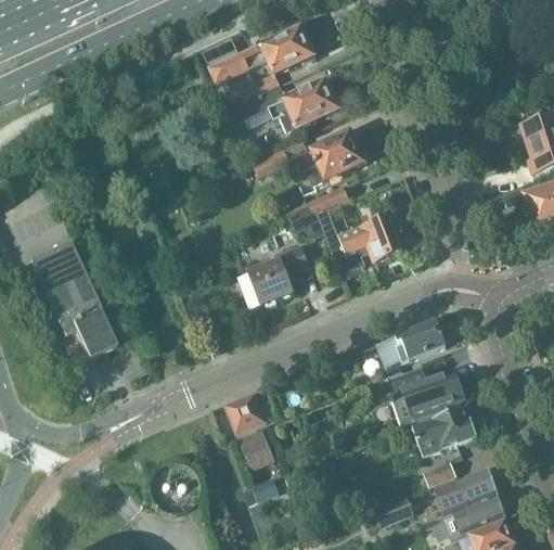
[(494,0),(495,1),(498,0),(500,0),(505,11),(529,0),(494,0)]
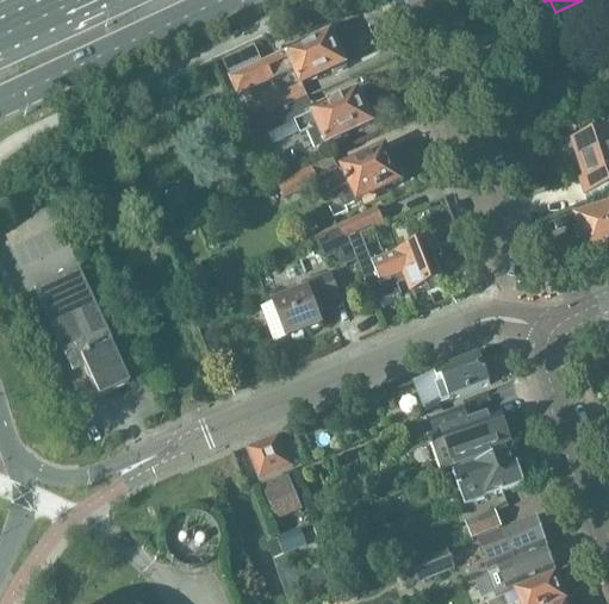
[(266,60),(263,57),(228,73),(235,91),(272,75),(294,64),(302,80),(333,67),(334,69),(346,64),(345,61),(346,60),(337,42),(336,42),(331,31),(309,41),(306,37),(297,41),(298,44),(287,49),(287,50),(266,60)]
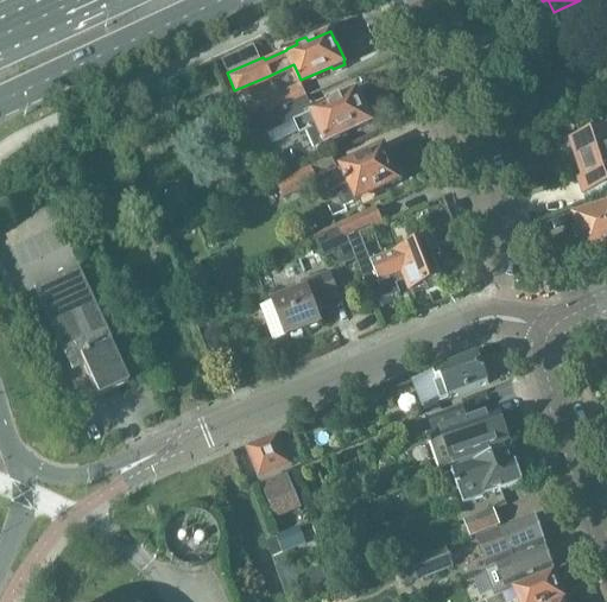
[(301,96),(246,121),(253,135),(292,118),(298,131),(305,127),(314,145),(334,135),(335,139),(347,134),(346,131),(371,119),(370,115),(372,114),(367,102),(364,103),(362,101),(362,100),(358,89),(334,99),(333,96),(322,101),(323,103),(307,111),(301,96)]
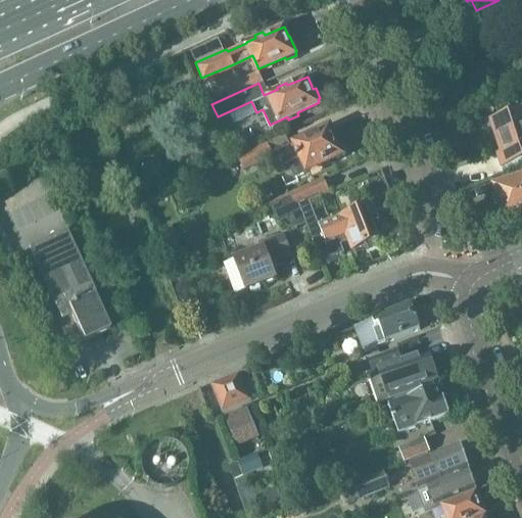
[(521,105),(490,115),(502,148),(500,149),(505,161),(521,155),(521,105)]
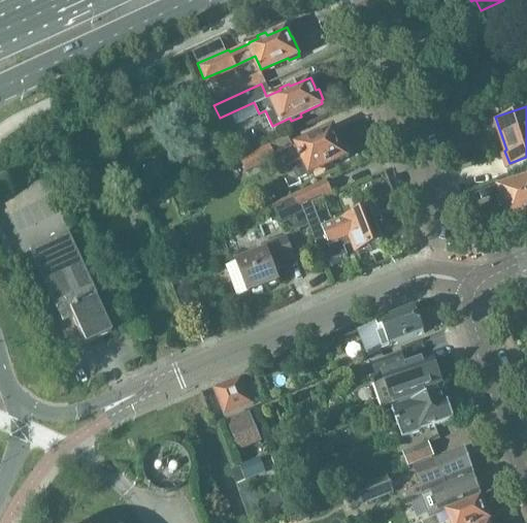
[(333,127),(282,151),(288,164),(293,162),(299,175),(348,152),(341,138),(339,139),(333,127)]
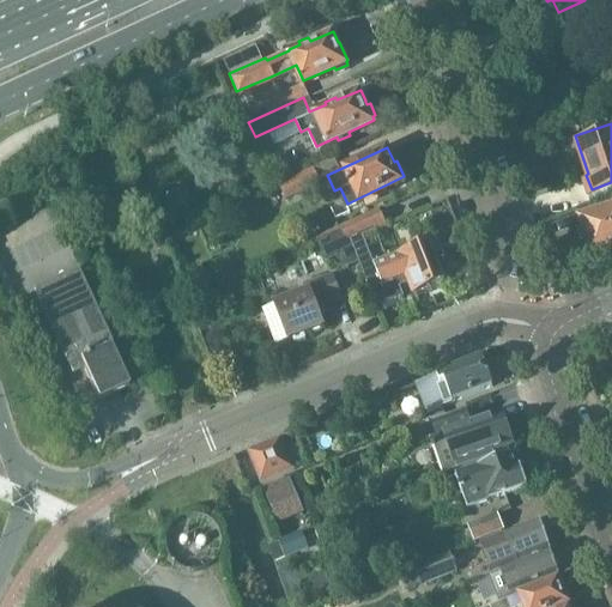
[(314,165),(280,180),(286,194),(321,178),(321,177),(320,178),(314,165)]
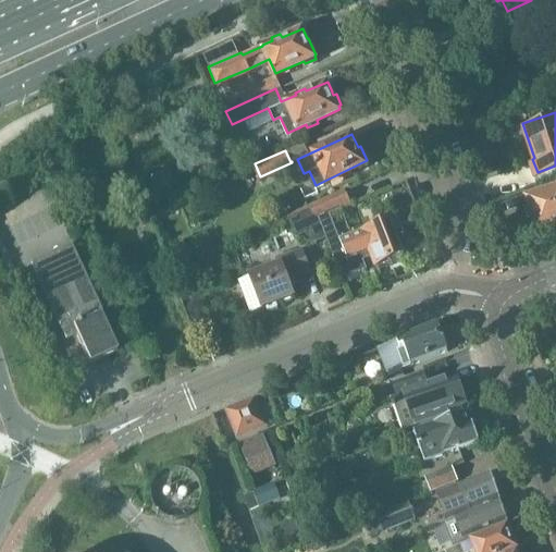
[(554,225),(555,224),(555,185),(526,195),(527,200),(523,201),(527,212),(531,211),(538,231),(542,230),(543,234),(555,231),(554,225)]
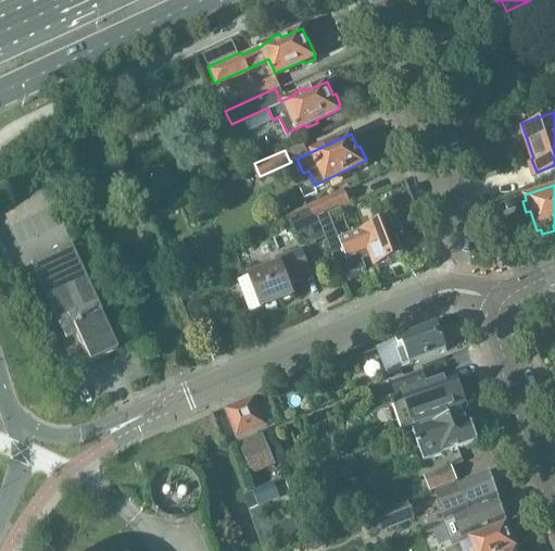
[(343,187),(311,202),(316,215),(318,215),(340,204),(350,200),(343,187)]
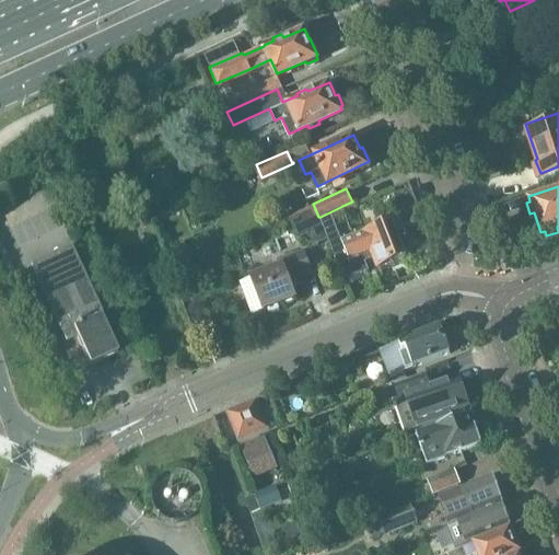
[(313,204),(289,215),(297,234),(311,229),(316,240),(328,235),(325,229),(323,220),(321,217),(318,217),(313,204)]
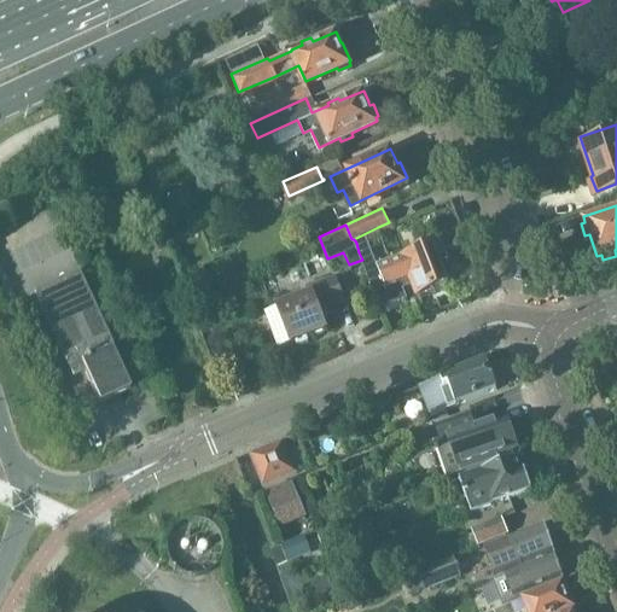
[(434,239),(365,266),(372,286),(376,285),(383,303),(407,293),(401,281),(411,278),(415,291),(448,278),(434,239)]
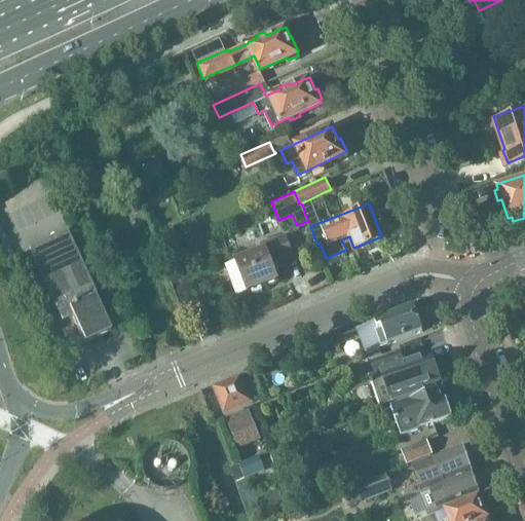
[(66,228),(28,245),(61,318),(71,312),(84,339),(110,328),(99,304),(101,303),(92,285),(66,228)]
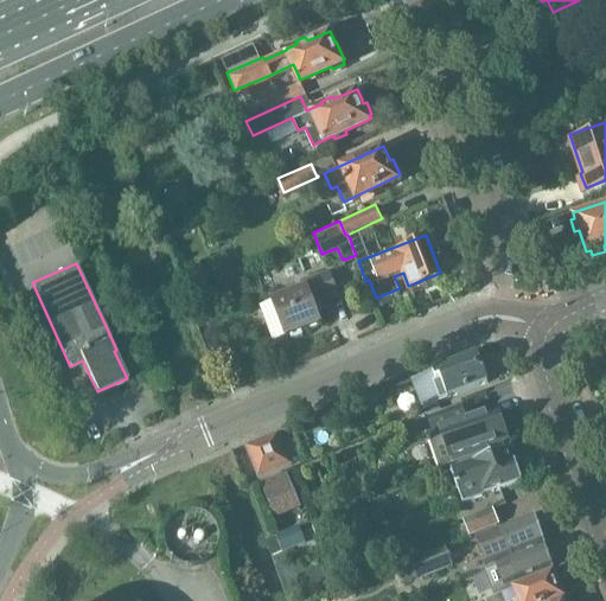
[(272,296),(260,301),(273,338),(286,333),(289,331),(291,334),(301,330),(300,327),(320,319),(313,300),(338,291),(335,280),(330,268),(311,275),(300,279),(303,285),(272,296)]
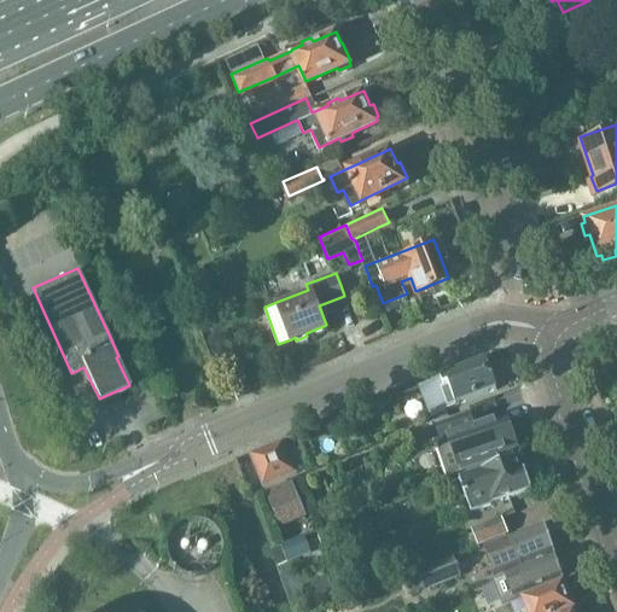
[(207,313),(195,316),(198,331),(211,327),(207,313)]
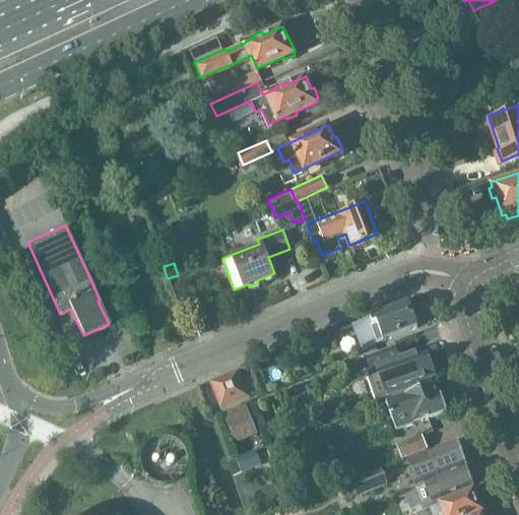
[(352,322),(362,346),(417,323),(408,299),(352,322)]
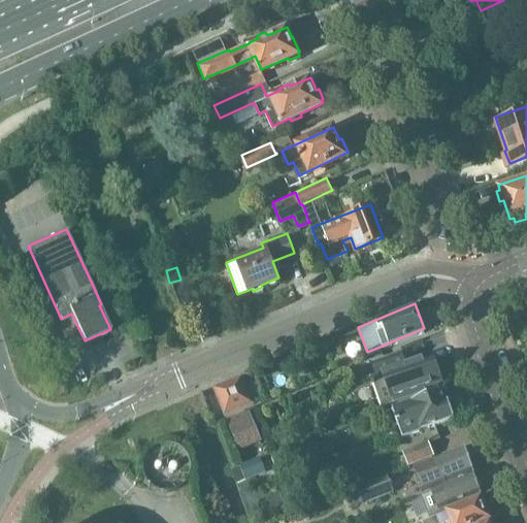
[(400,351),(372,360),(379,376),(385,373),(394,400),(426,389),(424,384),(440,378),(432,354),(404,363),(400,351)]
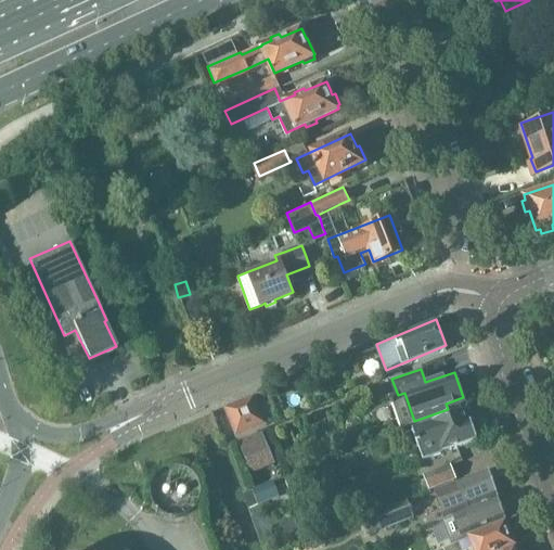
[(254,392),(223,405),(224,407),(234,430),(235,434),(266,422),(265,418),(254,393),(254,392)]
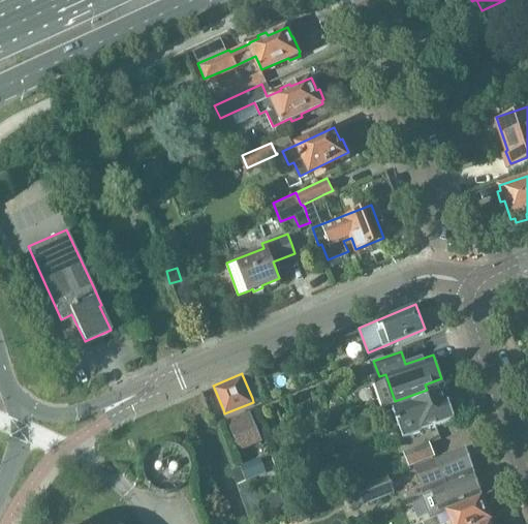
[(444,388),(392,406),(402,434),(455,415),(444,388)]
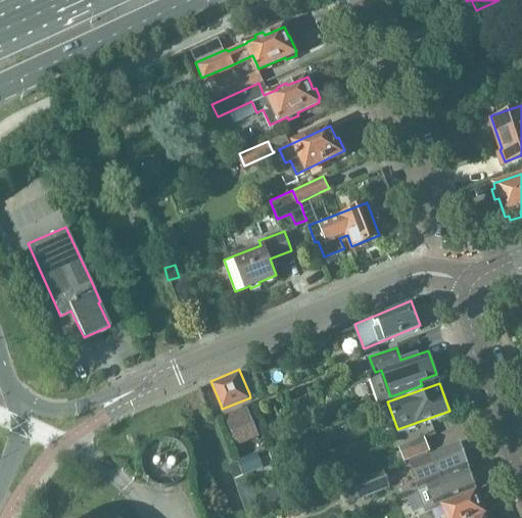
[(246,406),(224,415),(232,432),(254,423),(246,406)]
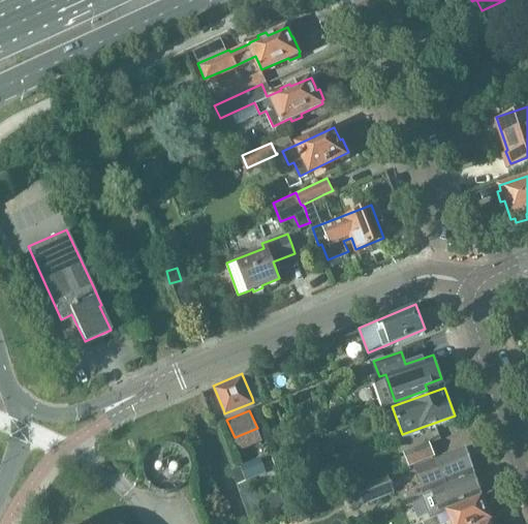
[(403,450),(407,459),(408,462),(434,452),(429,439),(403,450)]
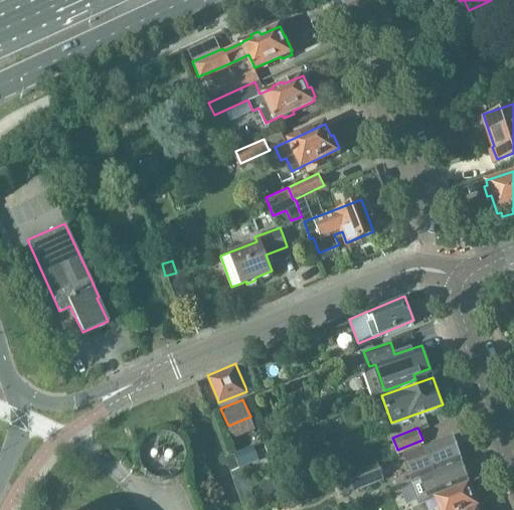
[(416,447),(404,451),(413,479),(432,471),(463,459),(453,434),(416,447)]
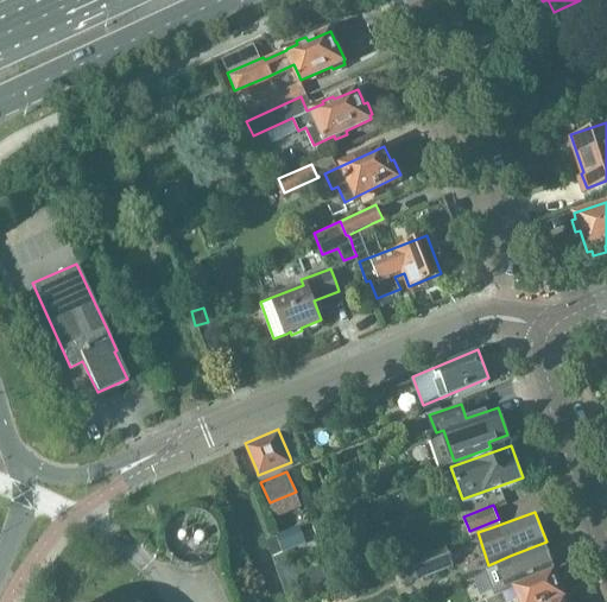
[(299,523),(288,527),(277,531),(283,546),(304,539),(299,523)]
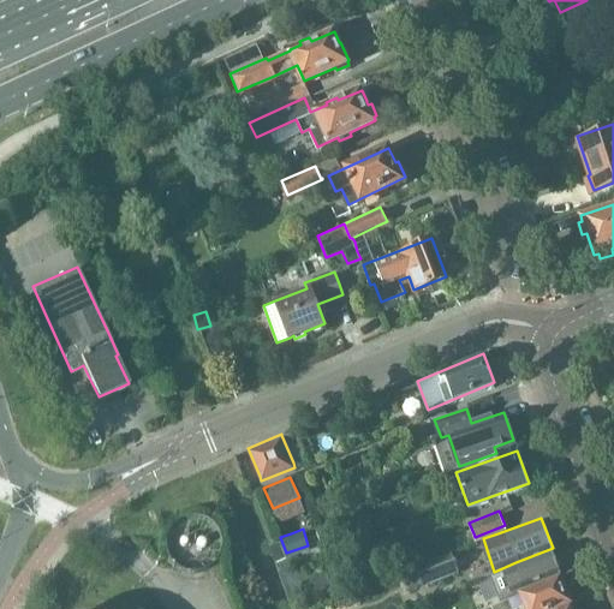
[(495,572),(490,573),(499,596),(511,591),(560,571),(553,548),(516,562),(494,572),(495,572)]
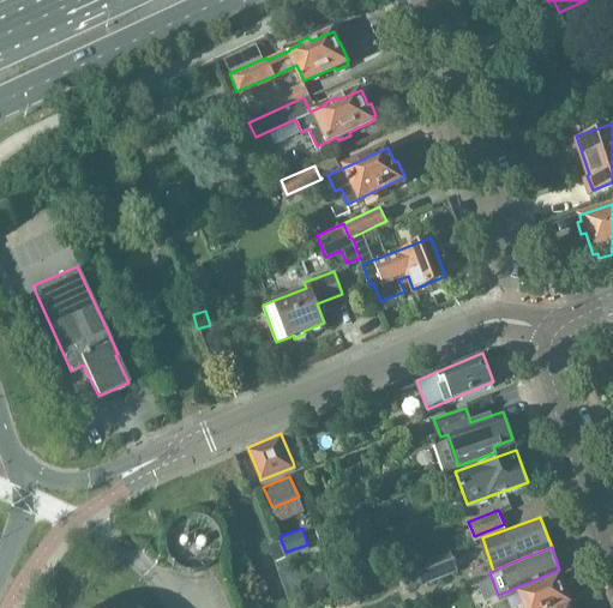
[(450,549),(416,563),(424,581),(457,567),(450,549)]
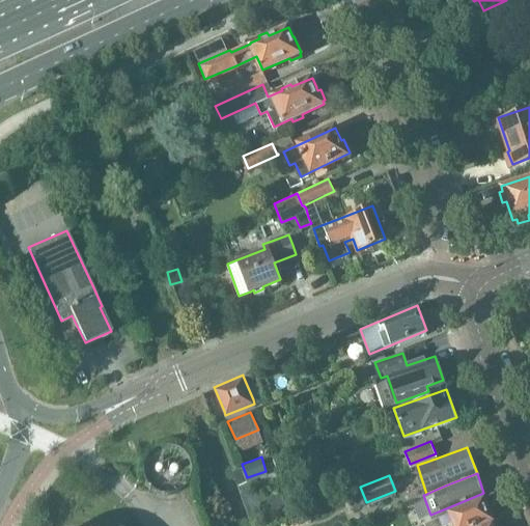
[(483,498),(424,522),(425,525),(437,525),(452,520),(453,525),(481,525),(493,522),(492,520),(494,515),(492,509),(487,508),(483,498)]
